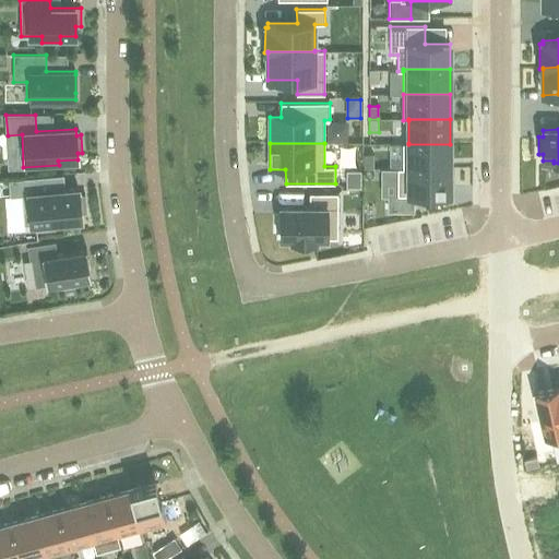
[(403,169),(403,170),(450,169),(450,144),(408,144),(408,143),(403,143),(403,169)]
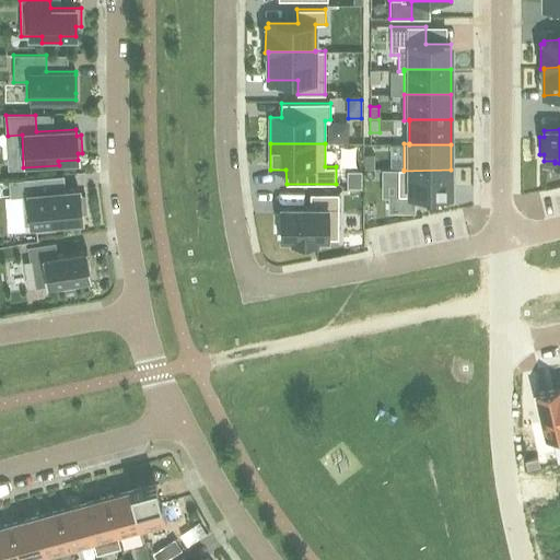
[(373,155),(364,155),(364,167),(373,167),(373,155)]
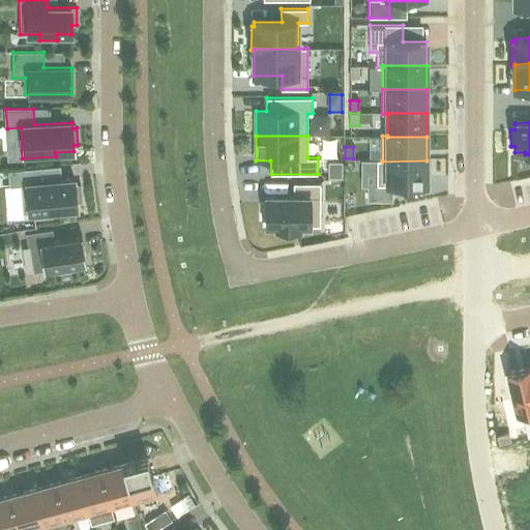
[(369,185),(369,200),(391,200),(391,185),(427,185),(427,160),(382,162),(382,160),(377,160),(377,185),(369,185)]
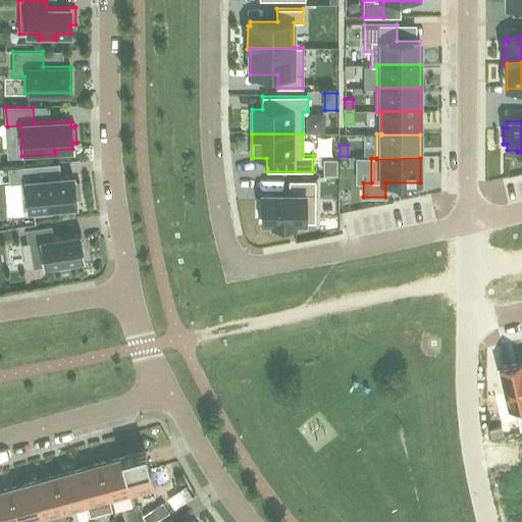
[(336,173),(336,160),(324,160),(324,173),(336,173)]
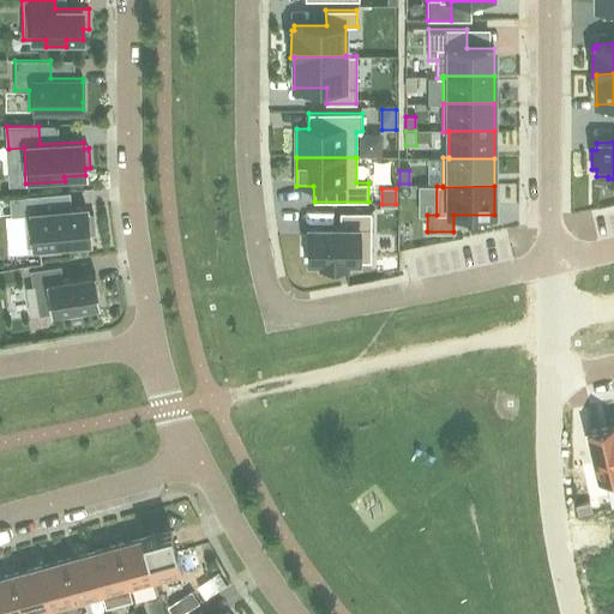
[(46,211),(43,194),(10,198),(11,216),(24,215),(26,247),(40,246),(40,253),(60,251),(60,245),(89,241),(89,234),(95,234),(94,215),(86,215),(86,208),(46,211)]
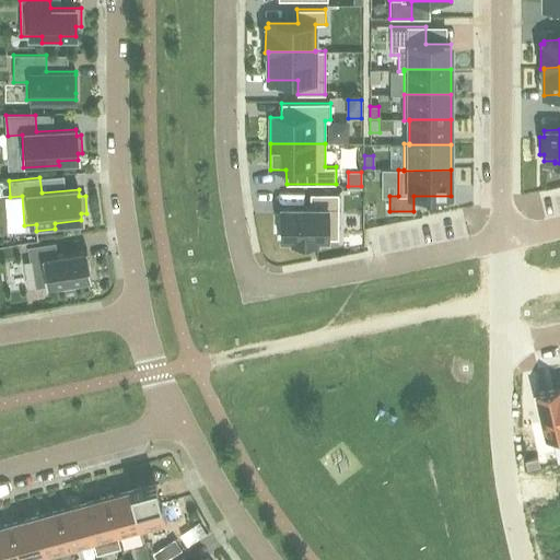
[(277,214),(277,232),(281,232),(281,238),(292,238),(292,242),(316,242),(317,238),(338,238),(339,194),(310,194),(311,208),(281,208),(281,214),(277,214)]
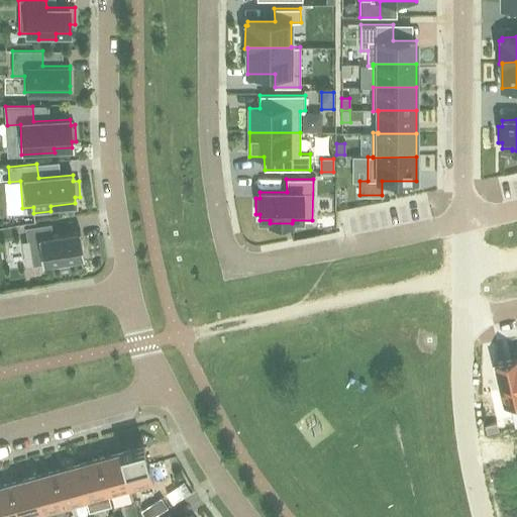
[(54,235),(52,223),(25,227),(27,240),(29,239),(33,265),(42,264),(42,265),(43,265),(43,264),(55,262),(56,267),(72,264),(71,260),(83,257),(83,259),(84,257),(80,230),(79,230),(79,231),(54,235)]
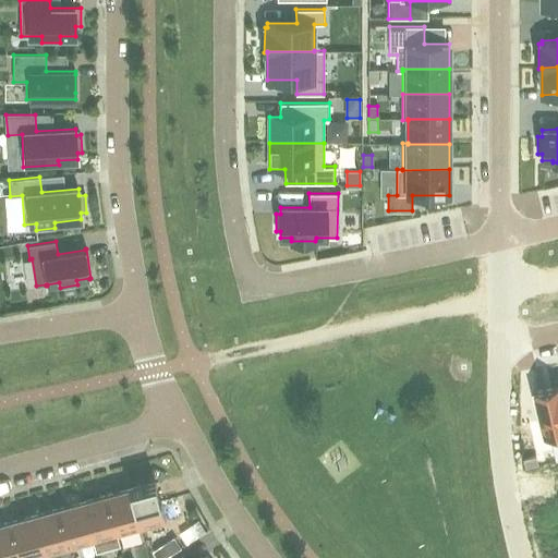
[(557,396),(556,387),(534,392),(544,434),(557,429),(557,396)]
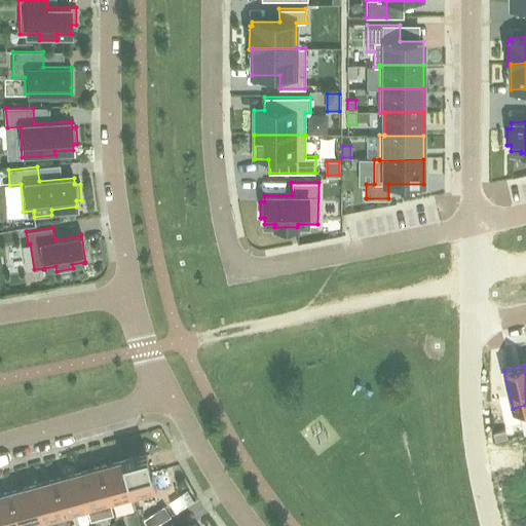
[(493,433),(495,441),(508,438),(505,429),(493,433)]
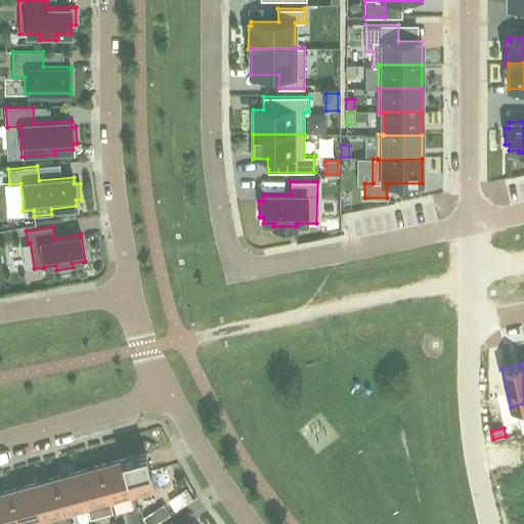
[(122,459),(132,496),(156,490),(145,452),(122,459)]
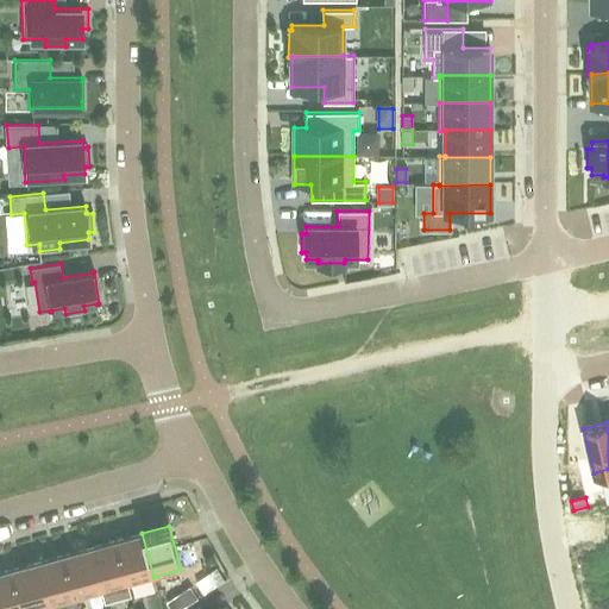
[(142,533),(115,540),(127,584),(154,577),(142,533)]
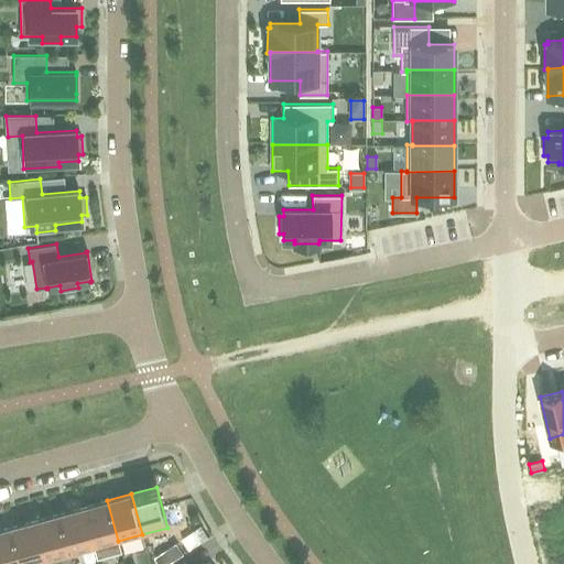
[(107,500),(83,508),(94,548),(97,559),(121,552),(118,541),(107,500)]
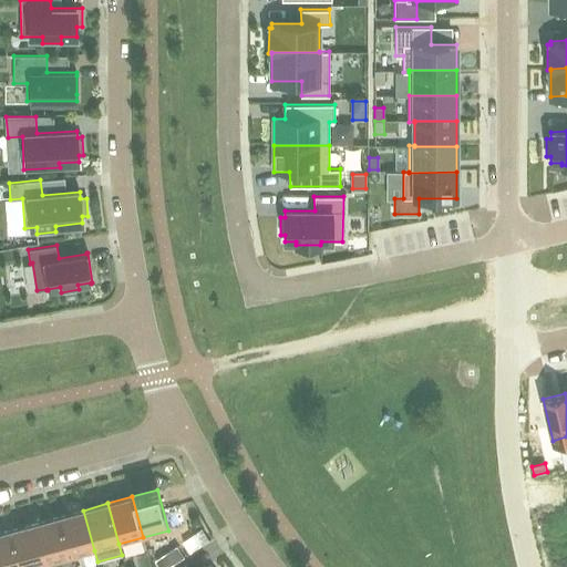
[(70,557),(94,550),(83,511),(59,517),(70,557)]
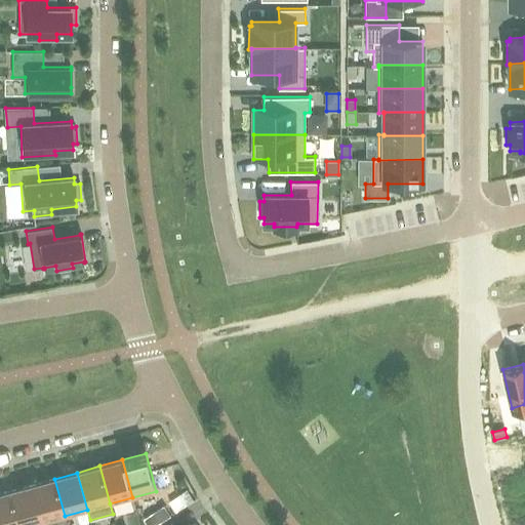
[(32,485),(42,522),(65,516),(54,479),(32,485)]
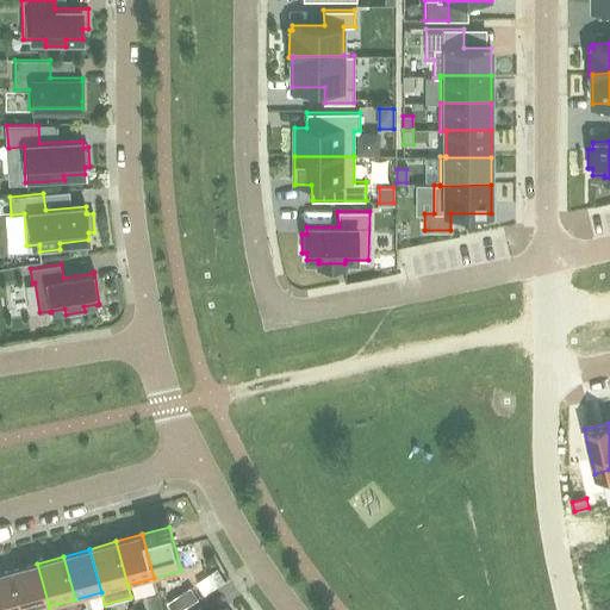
[(37,564),(11,571),(22,609),(37,609),(49,607),(37,564)]
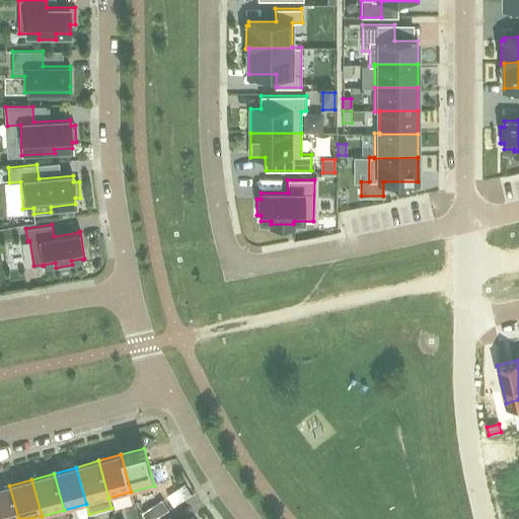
[(0,518),(18,518),(9,486),(0,488),(0,518)]
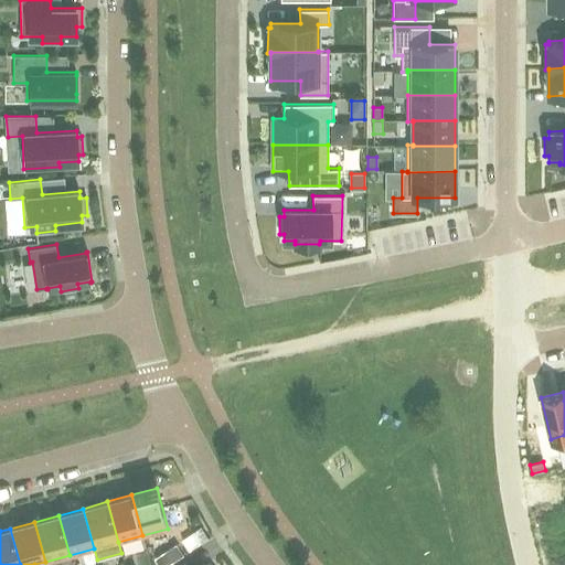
[(176,544),(153,558),(158,564),(169,564),(183,555),(176,544)]
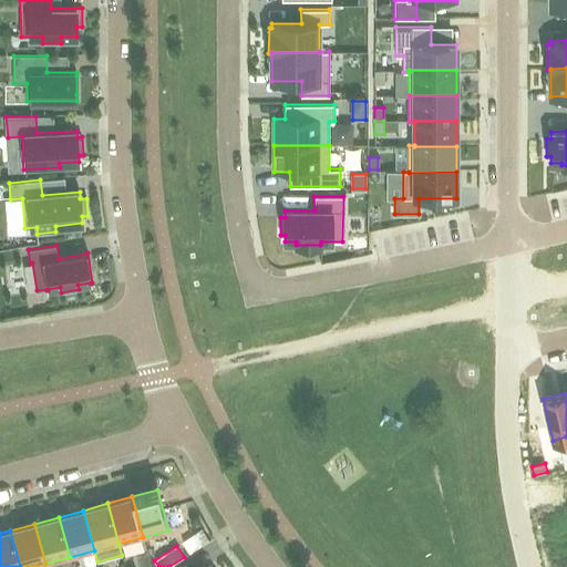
[(566,566),(566,557),(557,562),(557,566),(566,566)]
